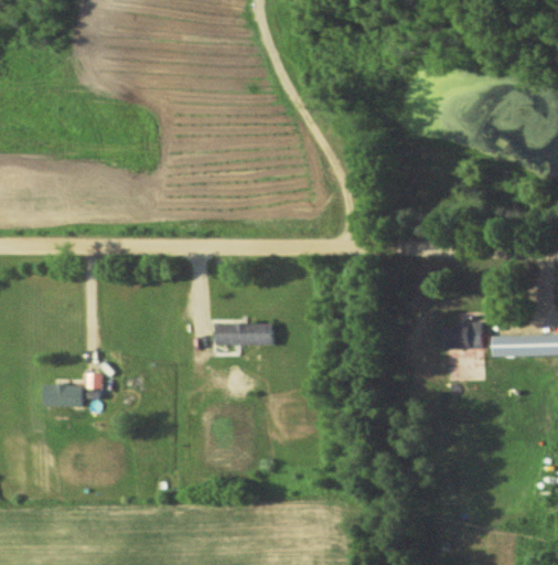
[(443,328),(444,348),(482,347),(481,321),(453,322),(453,327),(443,328)]
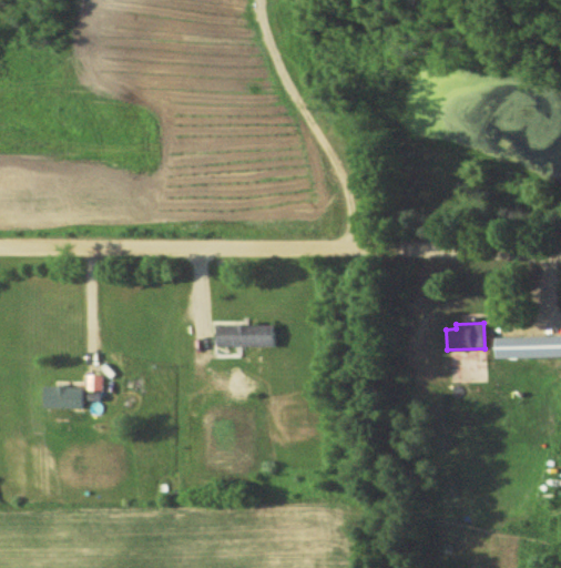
[(273,324),(215,325),(216,347),(274,346),(273,324)]
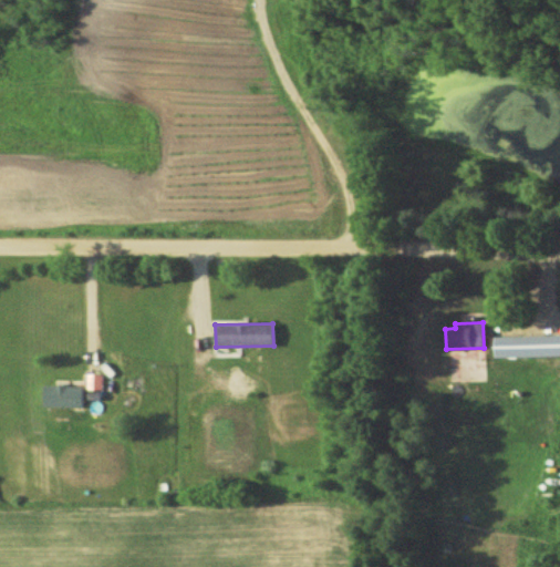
[(493,357),(559,356),(559,334),(493,337),(493,357)]
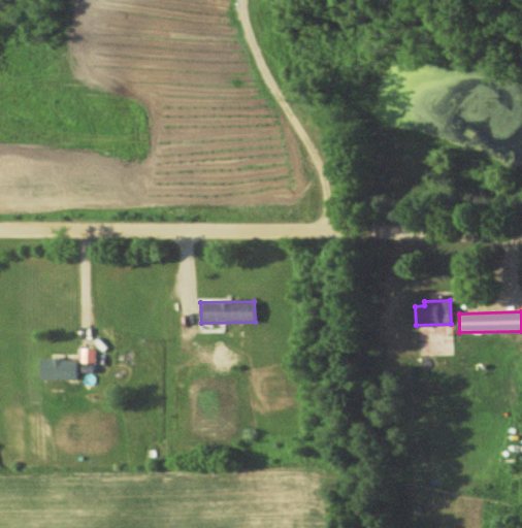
[(78,349),(78,362),(92,363),(92,349),(78,349)]
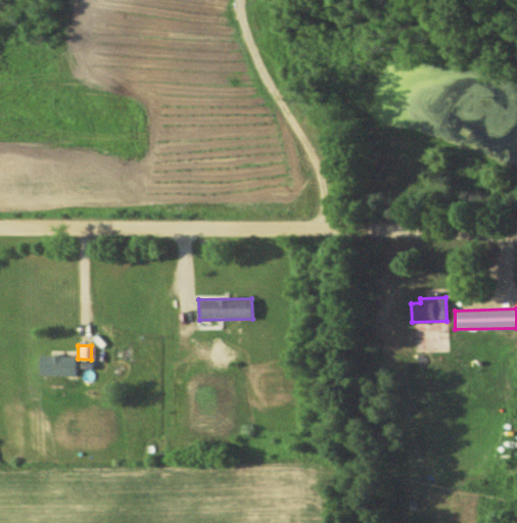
[(77,357),(41,355),(41,375),(76,376),(77,357)]
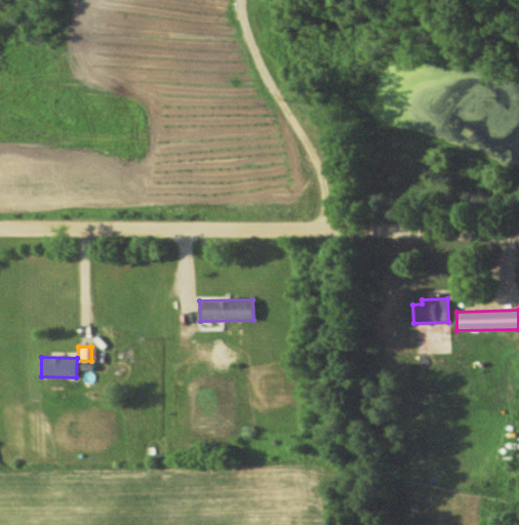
All buildings are outlined.
